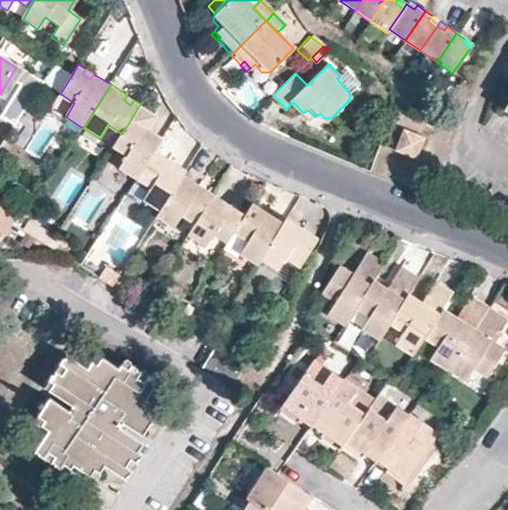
[(74,103),(61,94),(50,112),(64,122),(66,117),(74,103)]
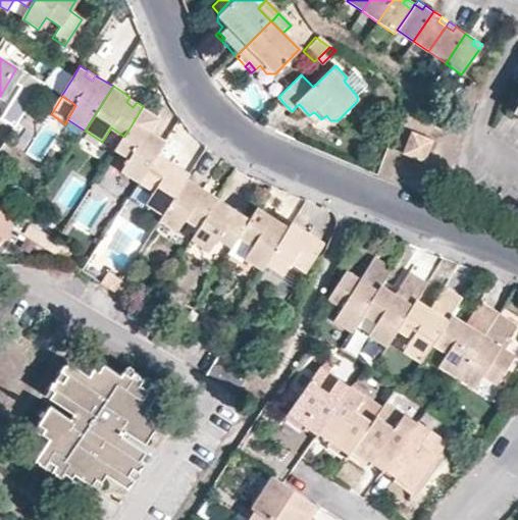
[(137,102),(130,97),(126,102),(133,107),(137,102)]
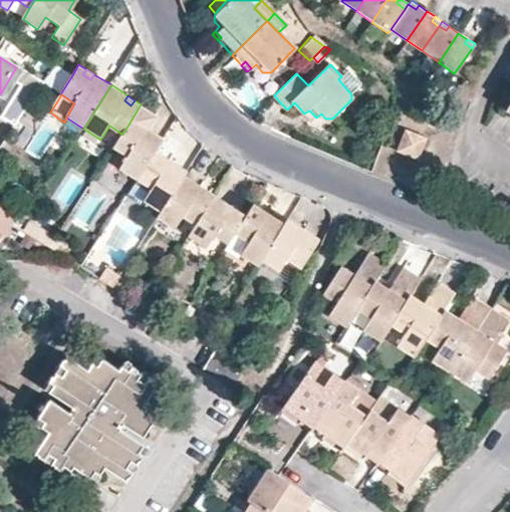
[(151,111),(141,104),(132,119),(122,135),(113,148),(128,156),(119,168),(139,180),(156,154),(164,140),(148,130),(157,114),(151,111)]
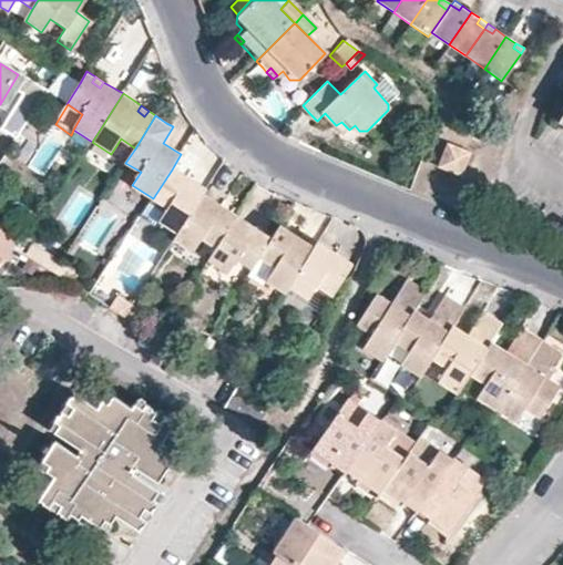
[(344,134),(349,130),(341,122),(336,125),(344,134)]
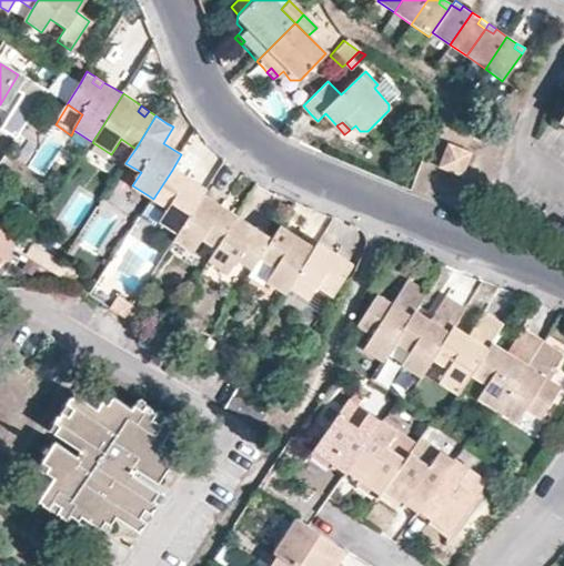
[(496,129),(493,128),(486,147),(491,149),(496,129)]
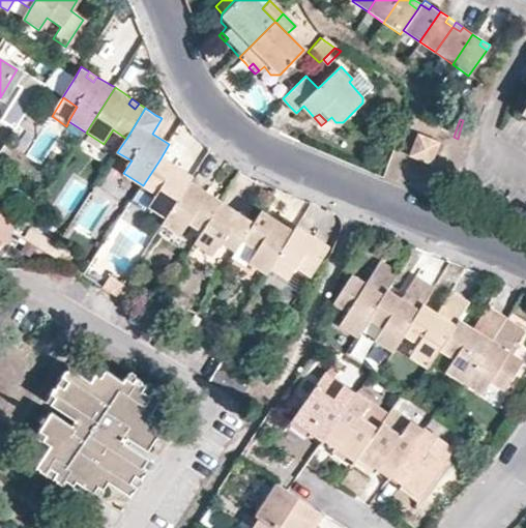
[(438,144),(416,135),(407,156),(429,166),(438,144)]
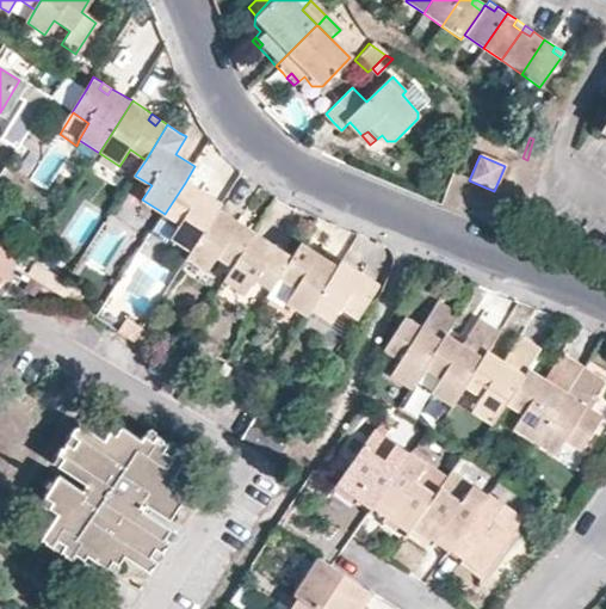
[(185,183),(165,214),(180,225),(171,241),(190,253),(217,211),(221,207),(211,201),(201,194),(198,200),(187,195),(192,188),(185,183)]
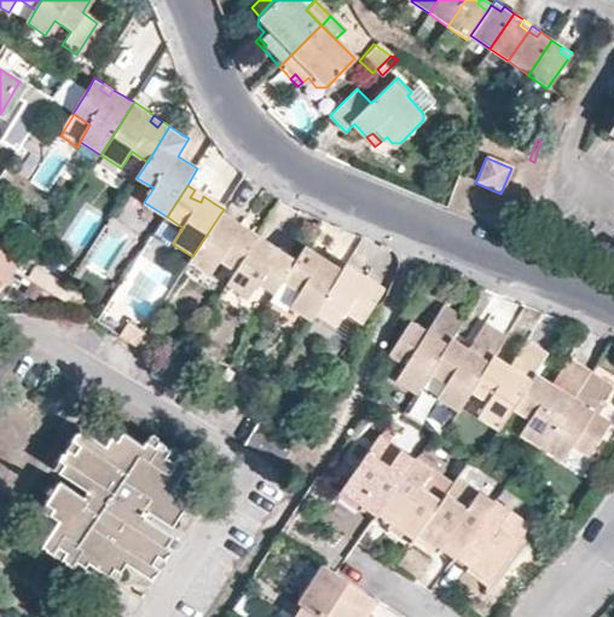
[(203,196),(195,190),(190,197),(201,202),(203,196)]
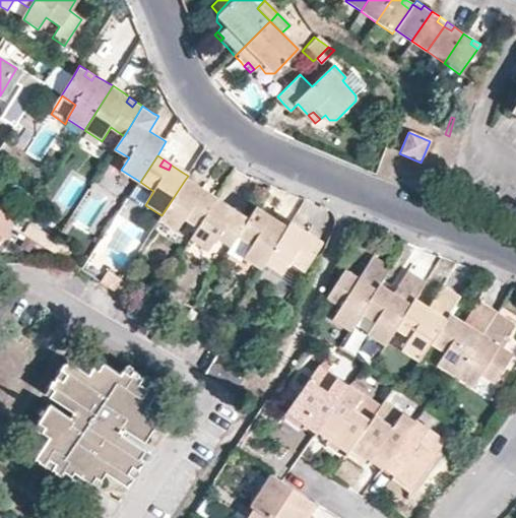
[(185,180),(162,215),(158,221),(176,232),(184,220),(198,230),(217,200),(207,194),(203,200),(198,196),(201,190),(196,187),(185,180)]
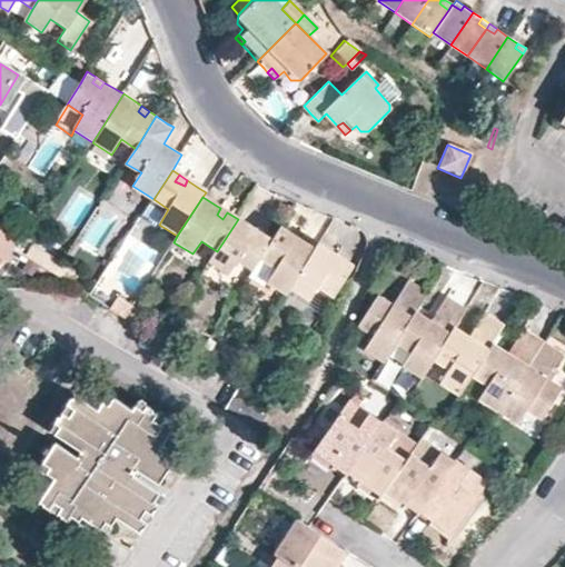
[(227,212),(220,208),(217,215),(222,219),(227,212)]
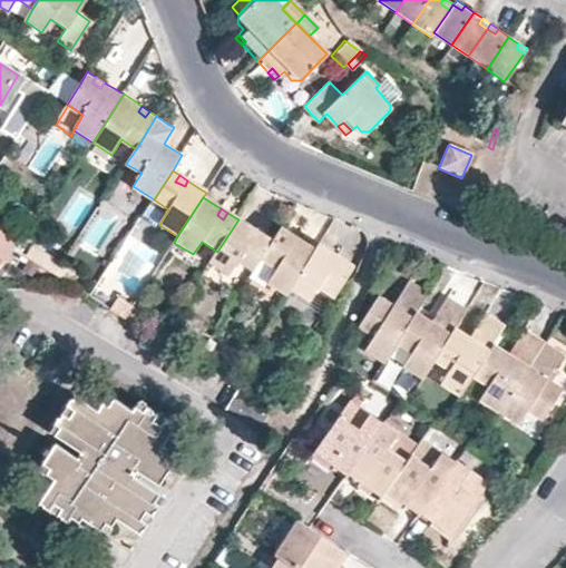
[(20,232),(0,219),(0,240),(10,246),(20,232)]
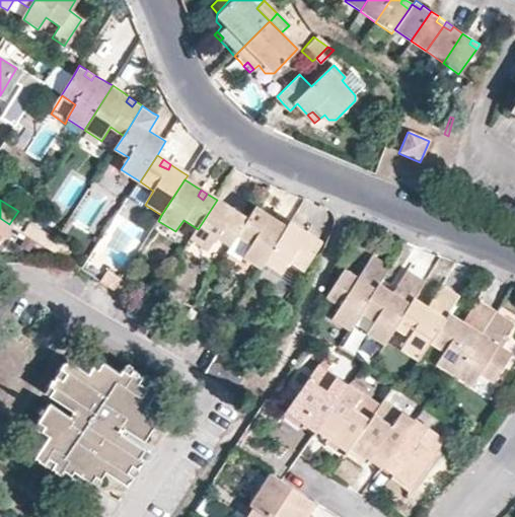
[(198,229),(191,240),(209,253),(217,241),(229,249),(236,237),(248,219),(238,214),(235,219),(228,214),(231,209),(224,205),(217,200),(198,229)]
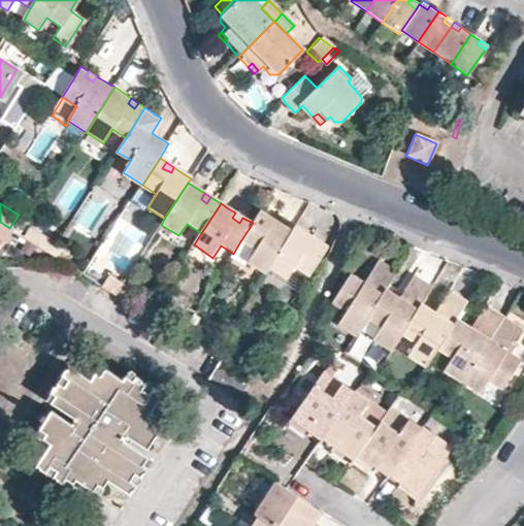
[(242,218),(235,212),(232,218),(239,223),(242,218)]
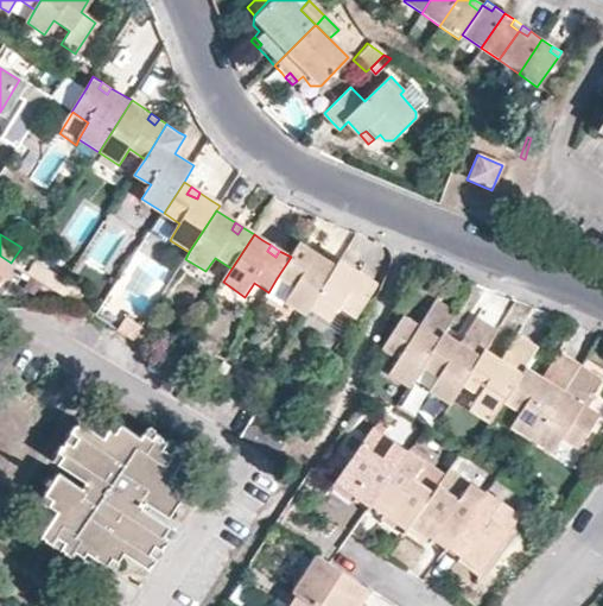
[(285,305),(304,317),(308,311),(335,267),(323,260),(315,256),(310,263),(303,257),(306,251),(299,245),(291,257),(277,278),(294,291),(285,305)]
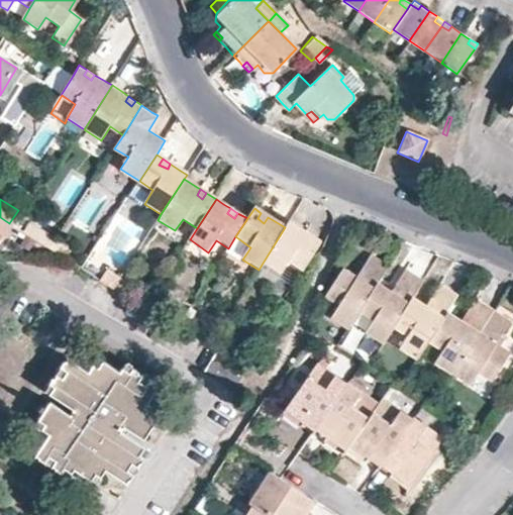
[(268,217),(261,213),(258,218),(264,223),(268,217)]
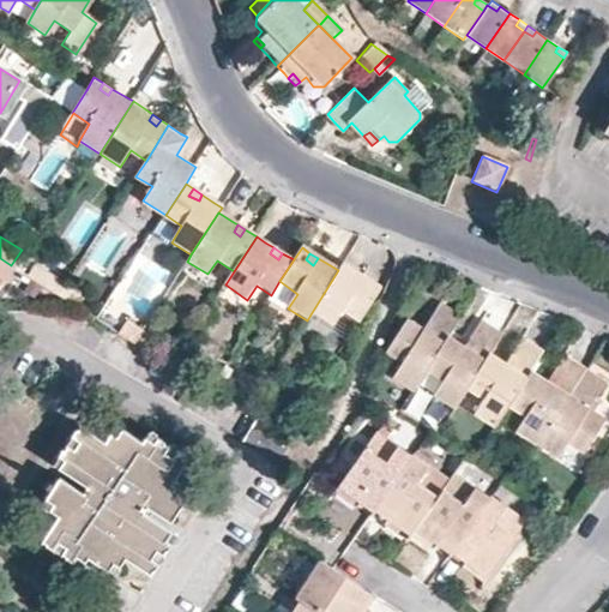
[(0,282),(11,265),(0,258),(0,282)]
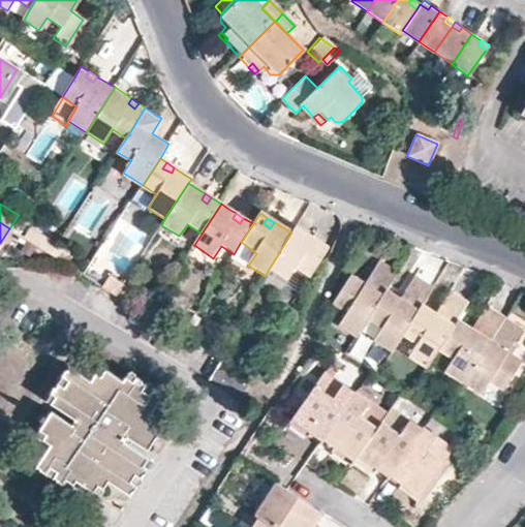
[(302,231),(296,227),(291,233),(268,271),(288,284),(298,270),(309,277),(328,248),(320,243),(317,248),(311,244),(313,239),(302,231)]
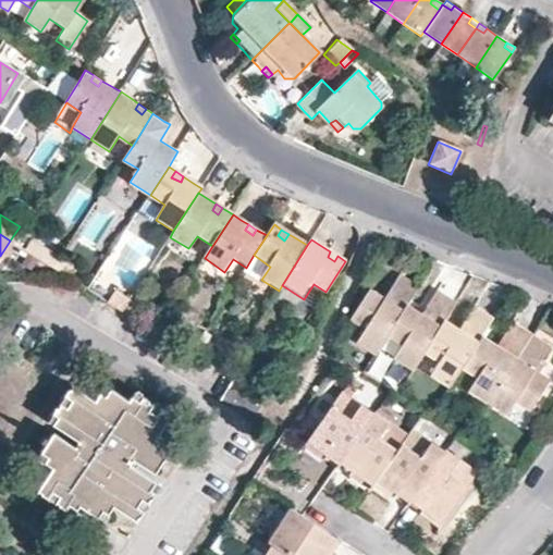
[(46,248),(39,259),(53,269),(60,258),(46,248)]
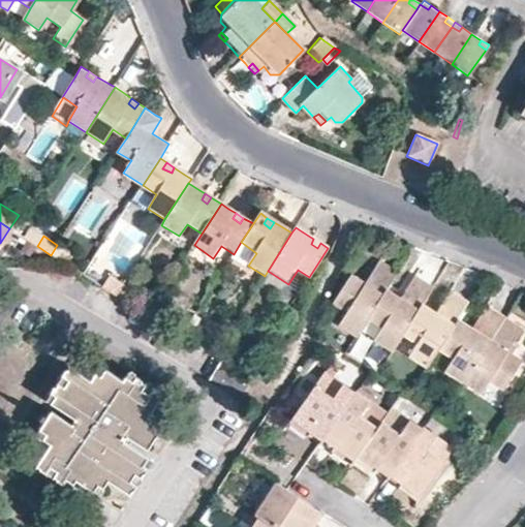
[(317,248),(320,243),(313,239),(311,244),(317,248)]
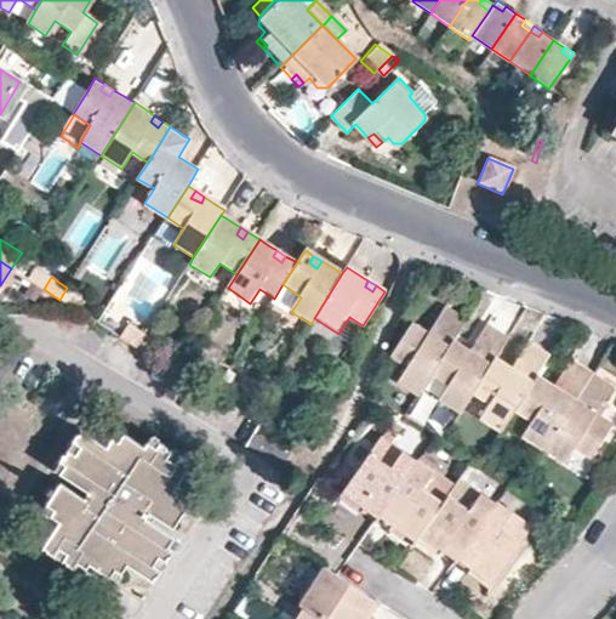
[(60,300),(78,311),(85,299),(67,288),(60,300)]
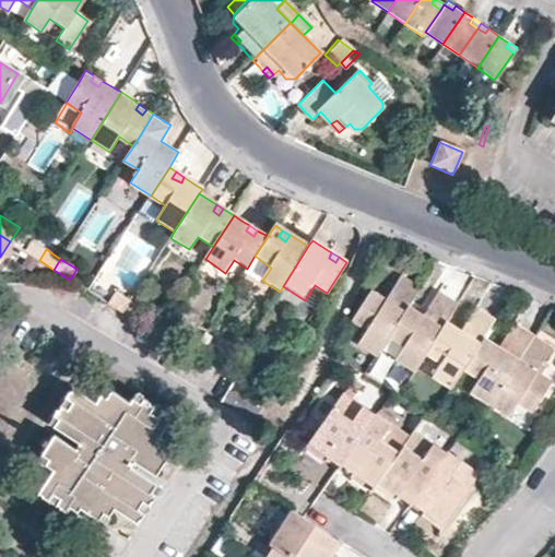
[(358,345),(377,357),(389,340),(408,309),(420,291),(411,285),(402,280),(390,296),(397,299),(392,308),(385,303),(370,294),(351,324),(365,334),(358,345)]
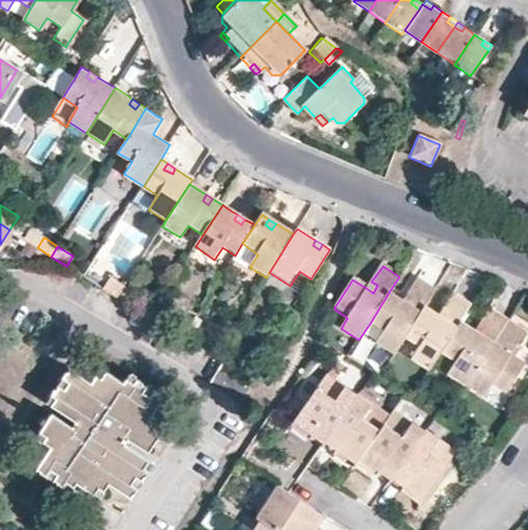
[(108,281),(103,289),(116,297),(122,289),(108,281)]
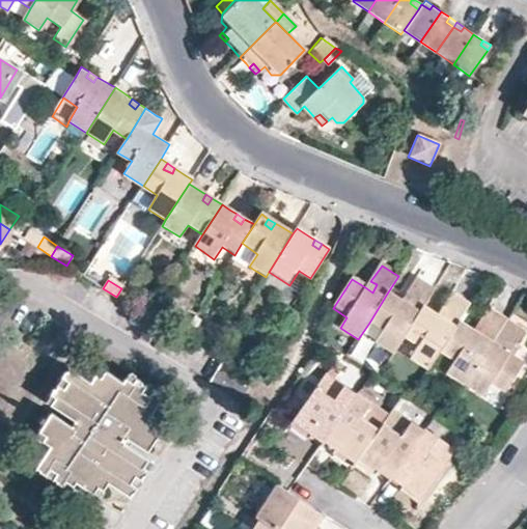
[(375,342),(392,355),(404,337),(422,308),(434,290),(425,285),(417,280),(406,295),(411,299),(407,307),(399,302),(387,294),(369,323),(382,332),(375,342)]
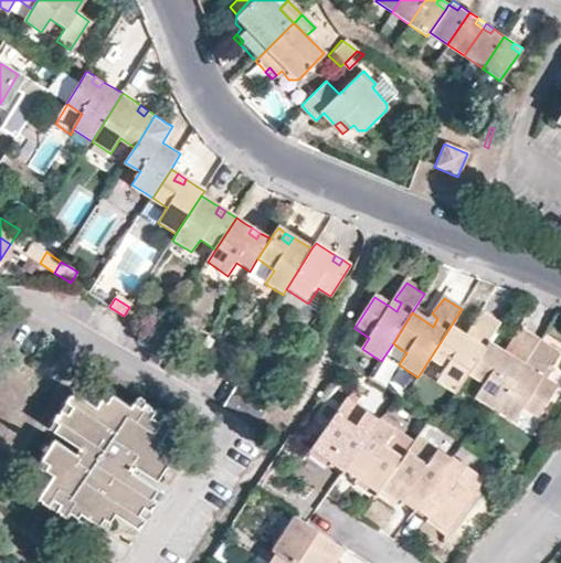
[(394,299),(389,306),(397,311),(401,303),(394,299)]
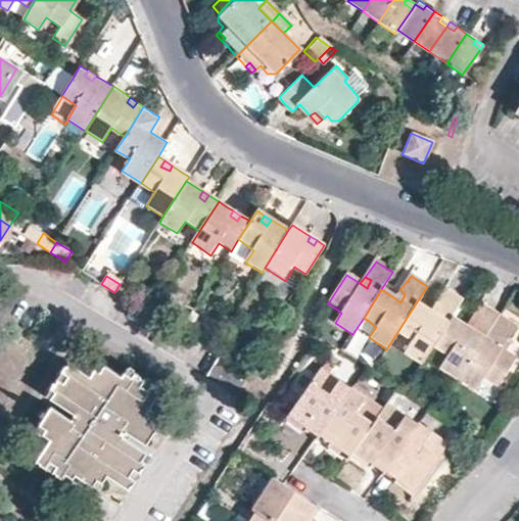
[(120,284),(114,292),(130,301),(134,293),(120,284)]
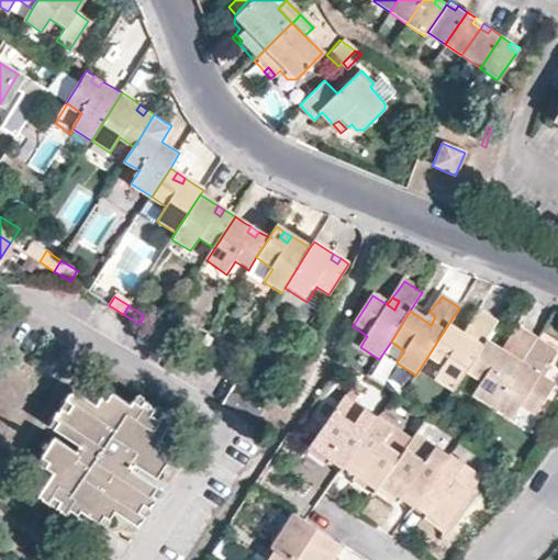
[(430,312),(423,320),(431,325),(435,316),(430,312)]
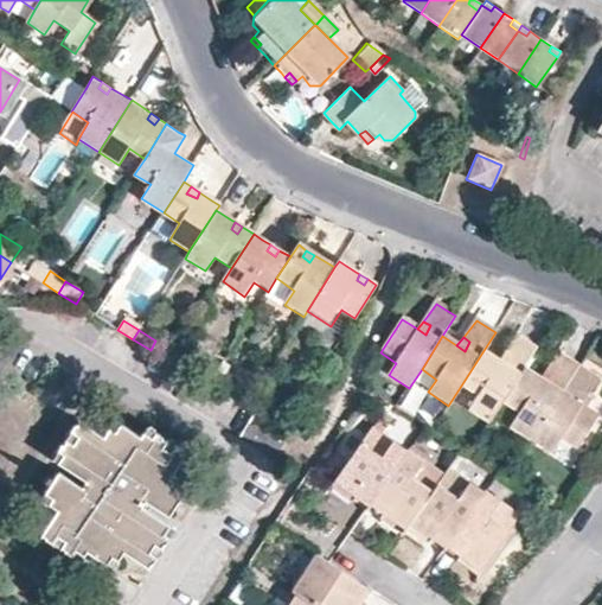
[(468,412),(490,426),(504,403),(524,371),(537,351),(524,343),(517,338),(505,356),(513,361),(507,369),(499,363),(482,352),(461,386),(479,397),(468,412)]
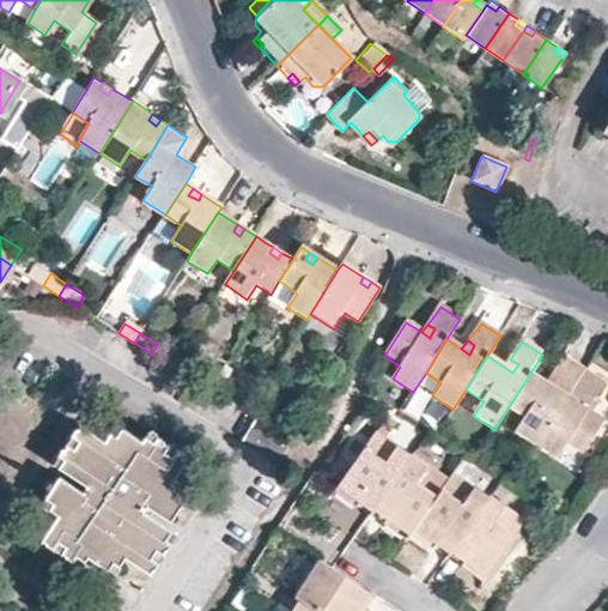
[(510,360),(504,367),(512,373),(518,364),(510,360)]
